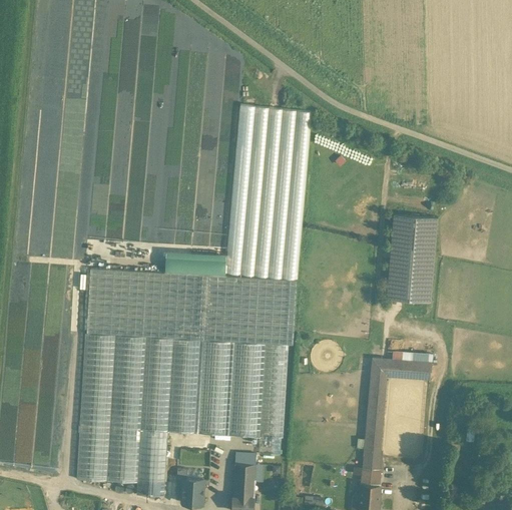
[(311,113),(239,106),(226,256),(225,266),(226,266),(226,274),(282,280),(297,281),(311,113)]
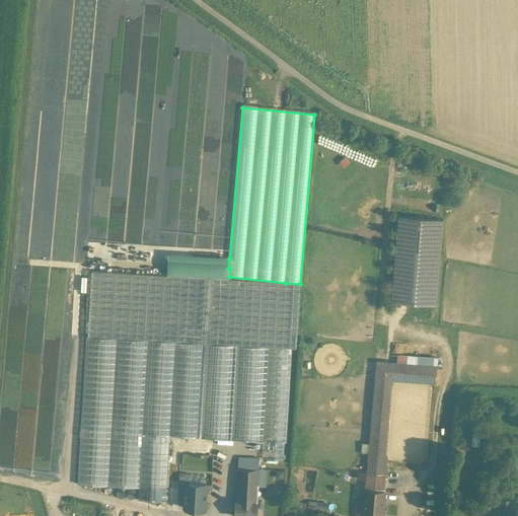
[(442,221),(397,217),(390,303),(435,306),(442,221)]
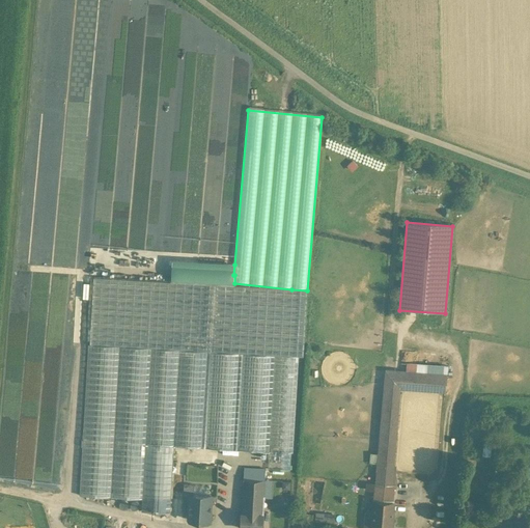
[(233,275),(234,265),(171,261),(170,283),(232,287),(233,275)]
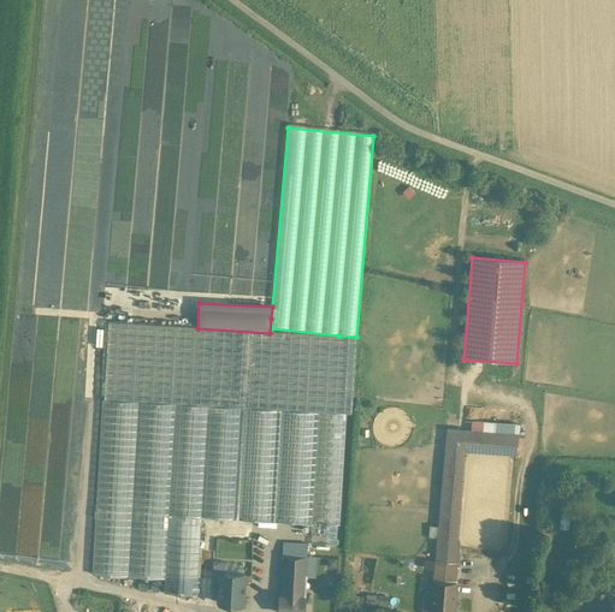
[(197,328),(107,324),(104,400),(240,409),(244,409),(277,411),(281,411),(313,413),(318,414),(350,415),(355,338),(270,333),(197,328)]
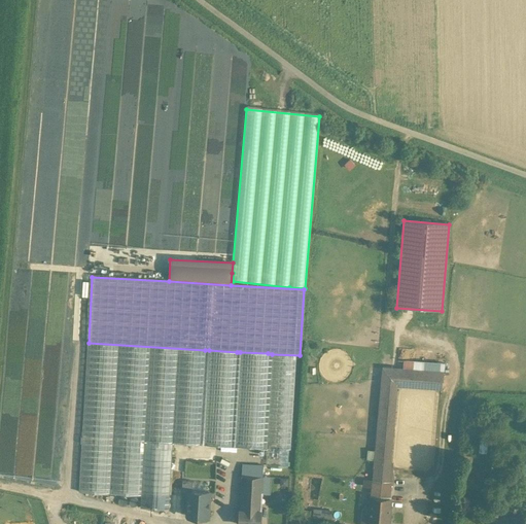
[(89,343),(86,343),(77,493),(140,496),(141,496),(144,443),(172,444),(200,446),(205,350),(89,343)]
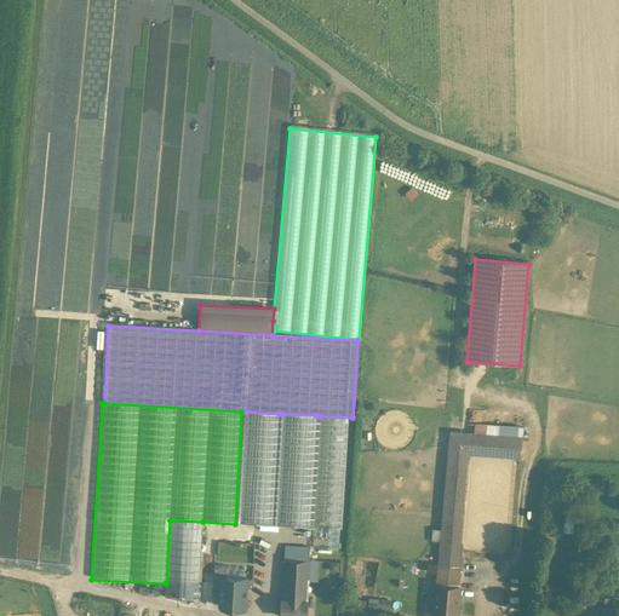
[(279,414),(246,412),(239,524),(271,527),(279,414)]
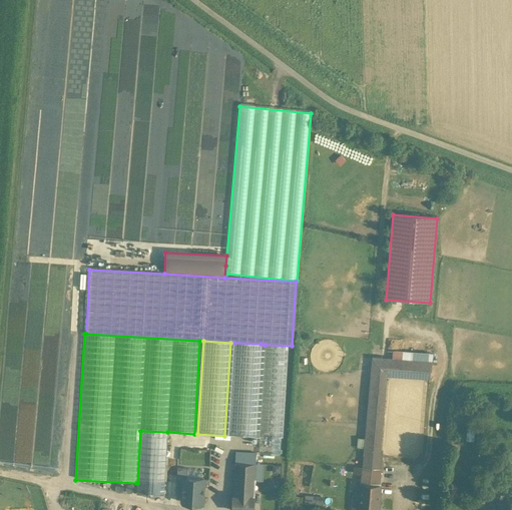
[(261,344),(233,343),(228,436),(256,438),(261,344)]
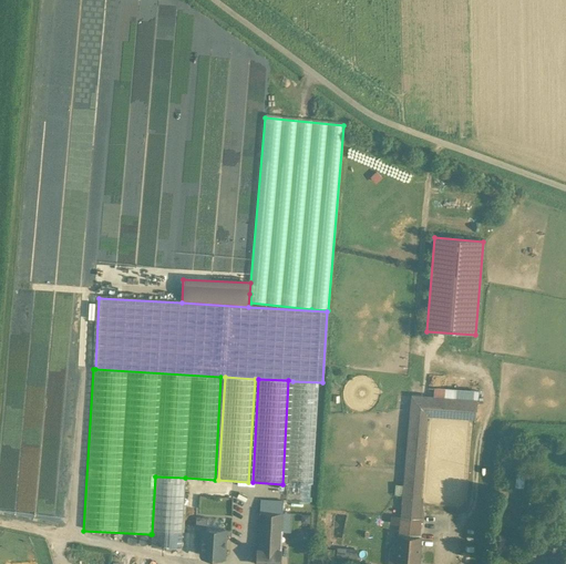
[(318,382),(292,381),(286,484),(308,485),(312,485),(318,382)]
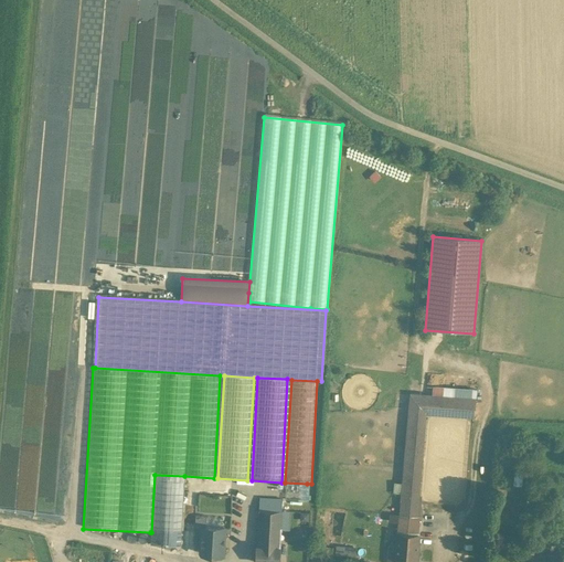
[(410,395),(398,517),(408,518),(418,405),(474,410),(475,400),(410,395)]
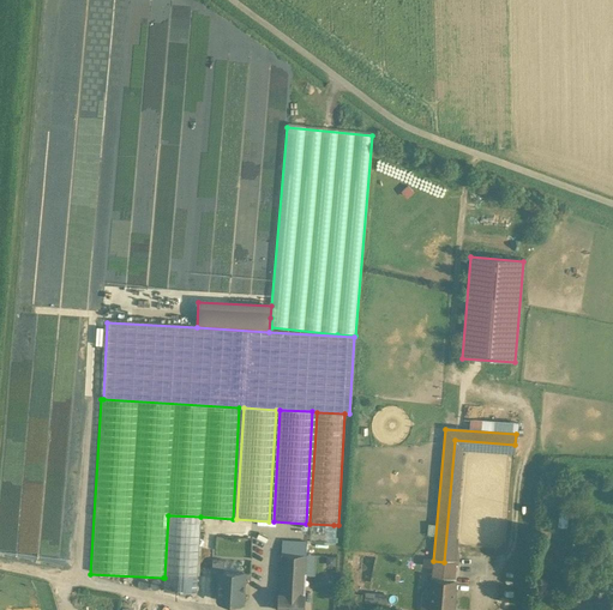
[(556,526),(565,527),(566,514),(558,513),(556,526)]
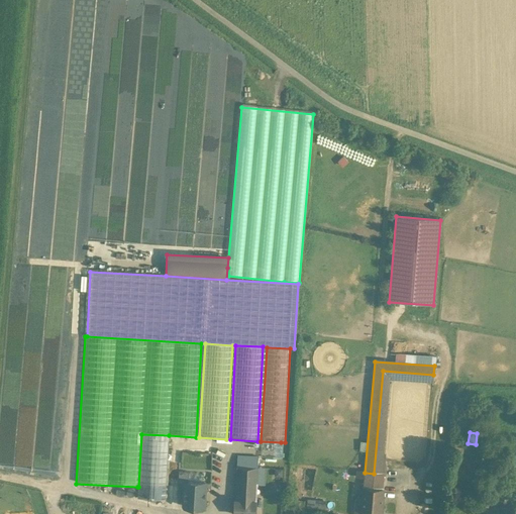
[(169,435),(141,434),(138,487),(137,487),(136,499),(165,501),(169,435)]
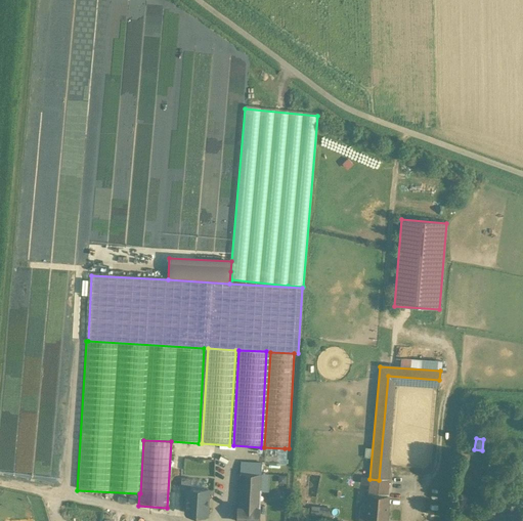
[(285,448),(264,447),(265,465),(285,466),(285,448)]
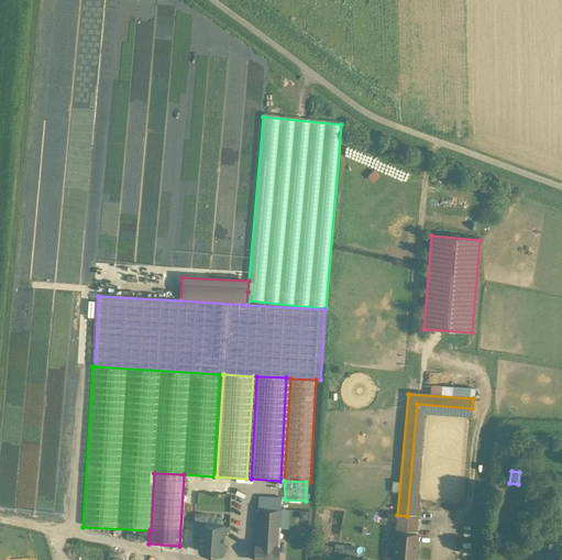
[(226,492),(194,493),(194,505),(226,505),(226,492)]
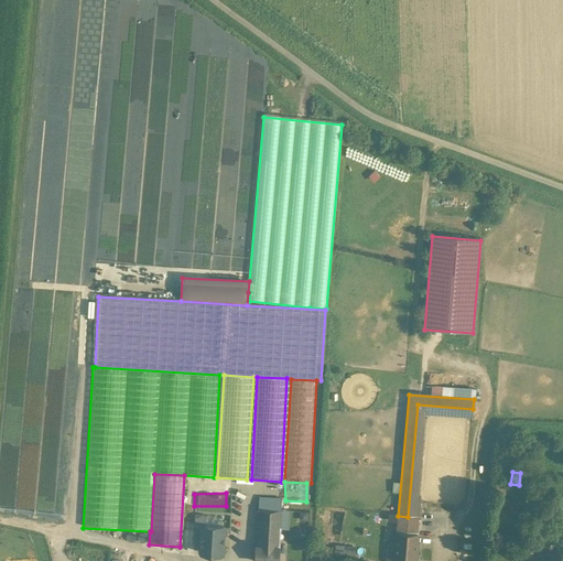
[(281,499),(258,499),(257,510),(280,511),(281,499)]
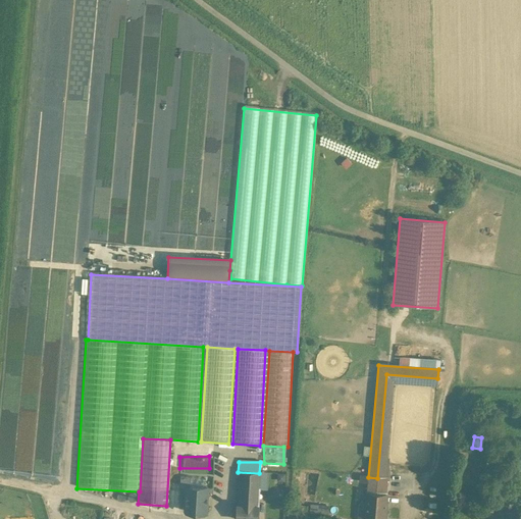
[(284,468),(271,467),(269,502),(282,503),(284,468)]
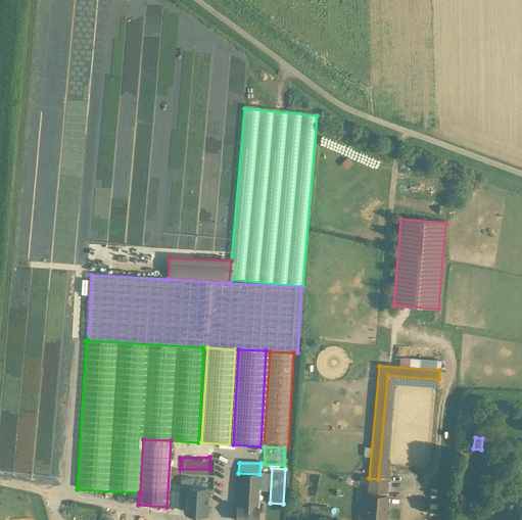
[(238,473),(237,507),(258,508),(258,491),(259,474),(238,473)]
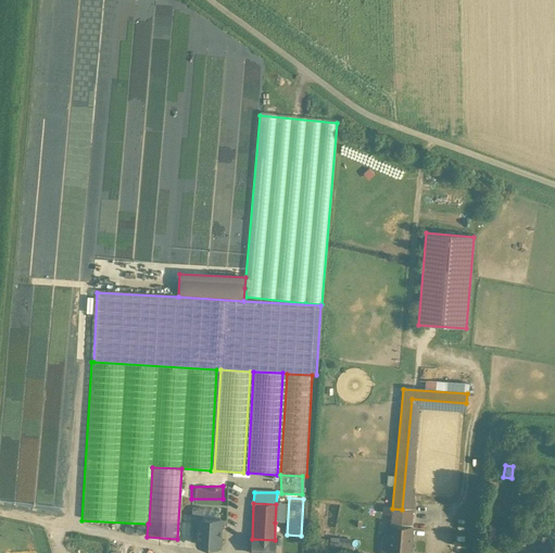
[(202,508),(191,508),(190,526),(198,526),(198,519),(202,519),(202,508)]
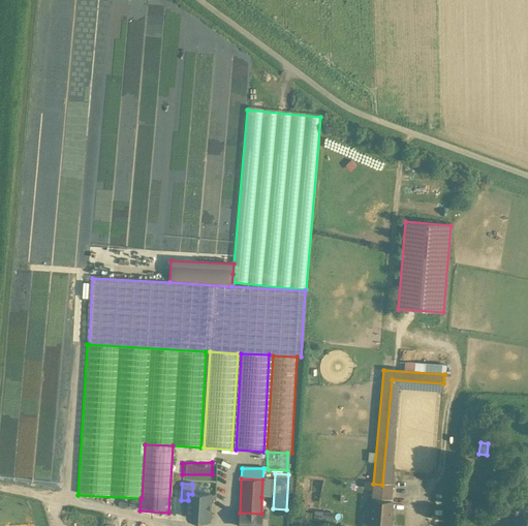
[(192,494),(188,494),(188,500),(187,518),(198,518),(200,521),(205,521),(208,519),(208,515),(207,513),(207,505),(210,505),(210,495),(192,494)]
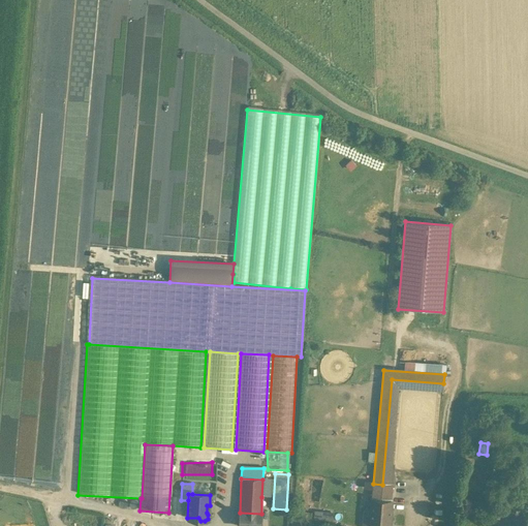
[(496,500),(488,499),(484,519),(493,521),(496,500)]
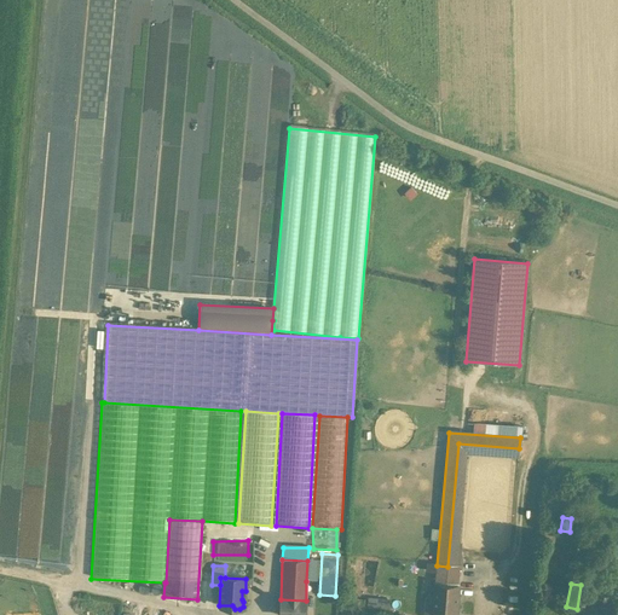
[(457,587),(435,586),(434,599),(425,598),(423,614),(433,614),(456,614),(457,597),(456,597),(457,587)]
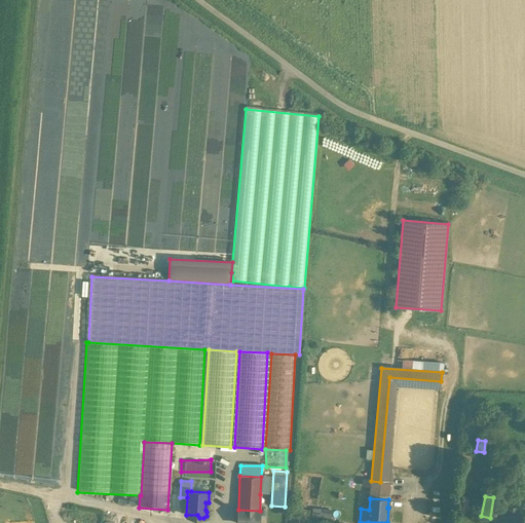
[(312,509),(311,517),(330,518),(331,511),(312,509)]
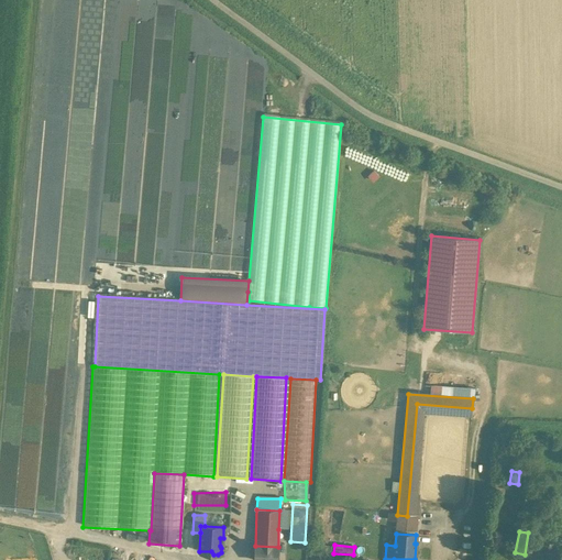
[(278,547),(255,546),(254,559),(277,559),(278,547)]
